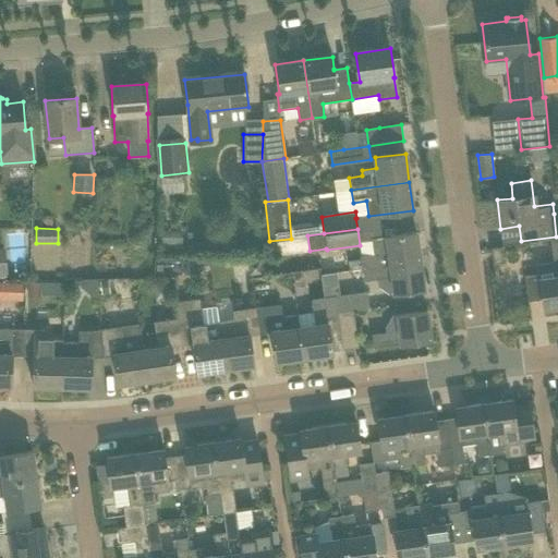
[(363,269),(421,261),(416,232),(371,238),(373,254),(361,255),(363,269)]
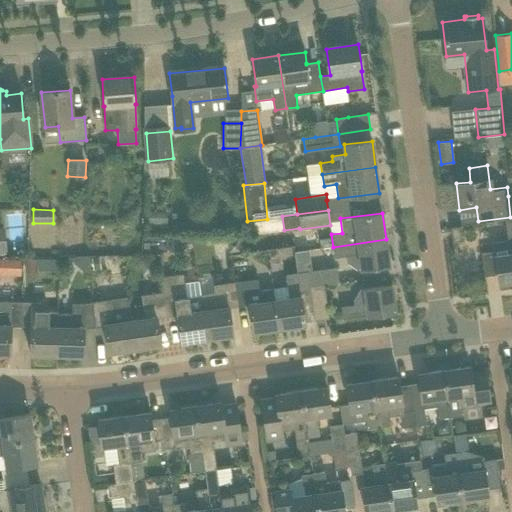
[(485,277),(485,276),(497,275),(499,284),(511,281),(511,219),(505,220),(508,241),(503,241),(494,249),(495,252),(482,254),(485,277)]
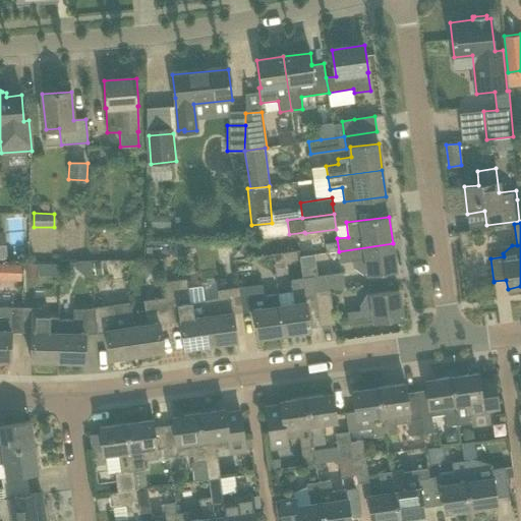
[(459,232),(460,246),(471,245),(469,230),(459,232)]
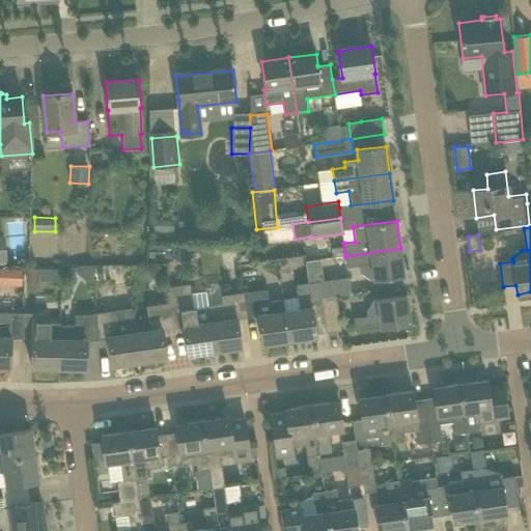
[(369,279),(374,279),(403,275),(400,248),(345,256),(346,268),(359,266),(360,272),(369,279)]
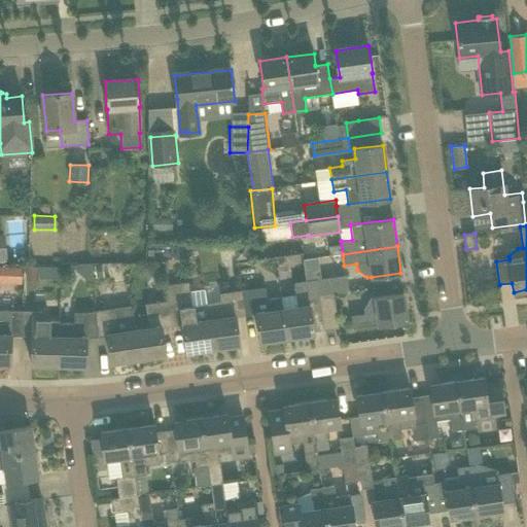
[(321,280),(319,258),(304,260),(306,282),(317,280),(321,280)]
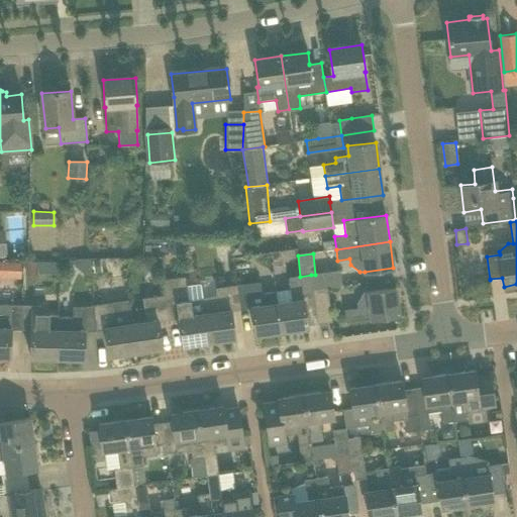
[(38,273),(38,261),(26,261),(25,275),(38,275),(38,273)]
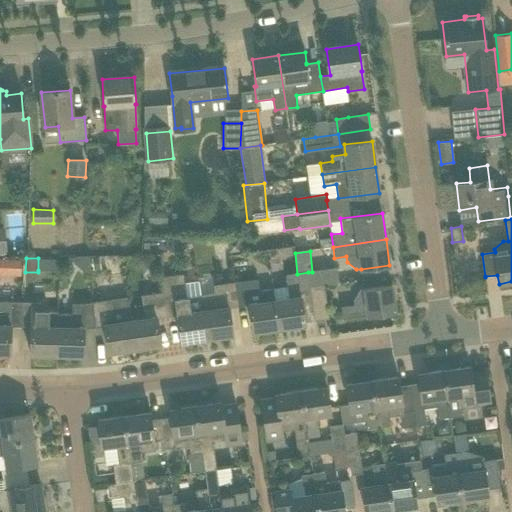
[(57,270),(57,258),(38,258),(38,270),(57,270)]
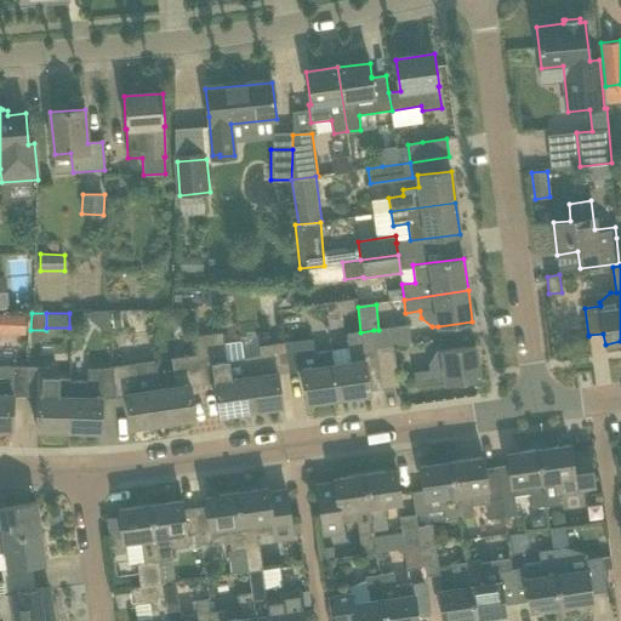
[(27,315),(11,315),(10,335),(27,335),(27,315)]
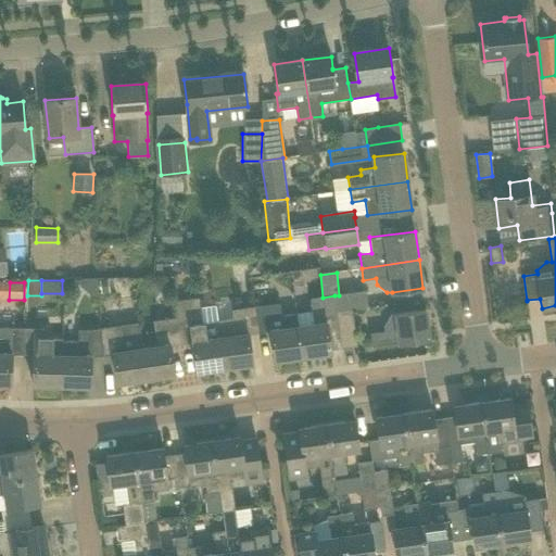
[(91,300),(98,299),(97,282),(79,282),(80,290),(91,300)]
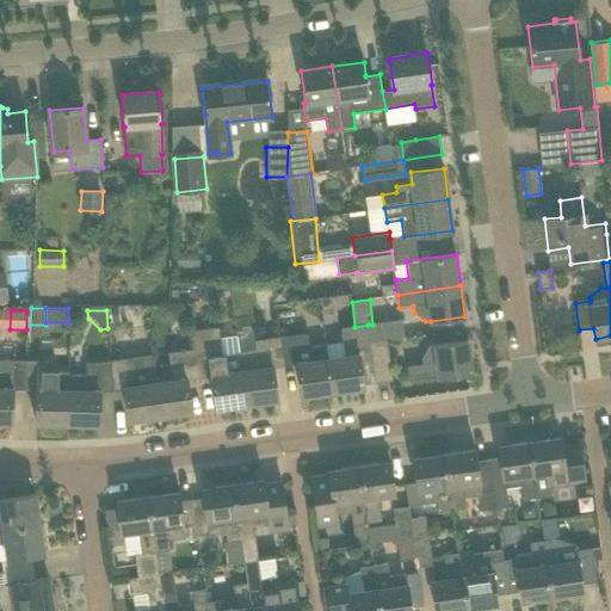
[(372,325),(368,325),(370,341),(387,339),(403,337),(401,320),(372,325)]
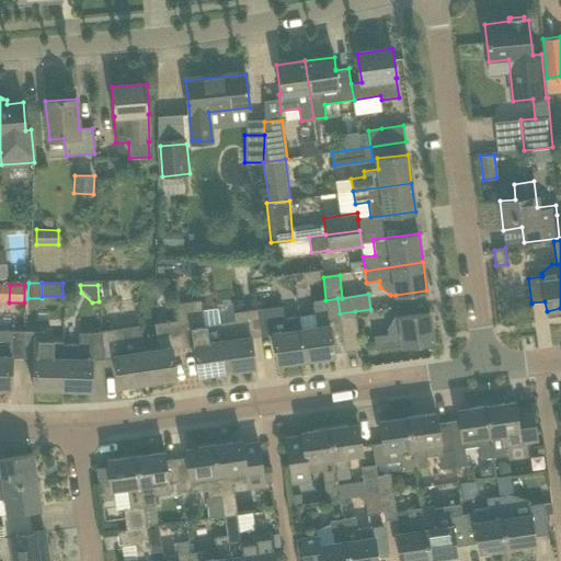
[(318,328),(301,330),(306,361),(334,356),(331,332),(342,331),(340,313),(338,298),(325,300),(313,301),(318,328)]
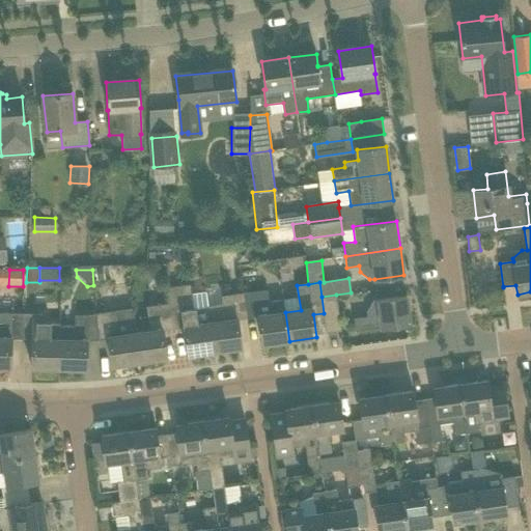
[(167,287),(169,303),(173,329),(184,327),(187,356),(214,352),(208,306),(193,309),(190,284),(167,287)]
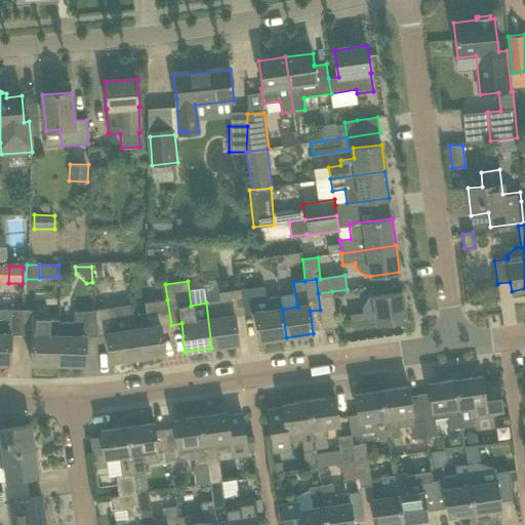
[(265,287),(242,290),(245,314),(255,313),(259,340),(286,337),(282,309),(281,295),(266,298),(265,287)]
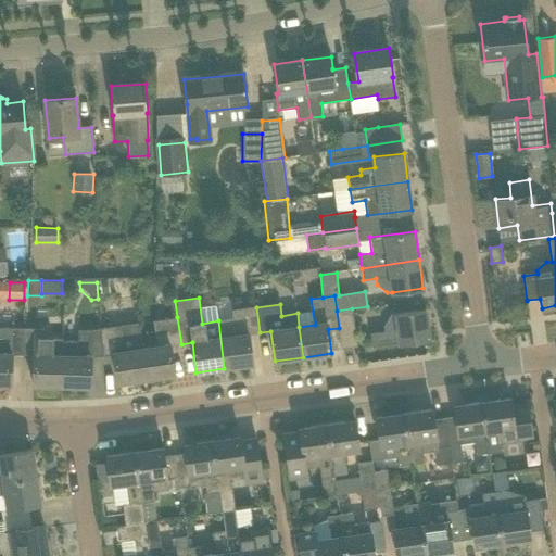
[(224,368),(253,364),(249,335),(260,332),(256,307),(232,311),(234,319),(218,320),(224,368)]
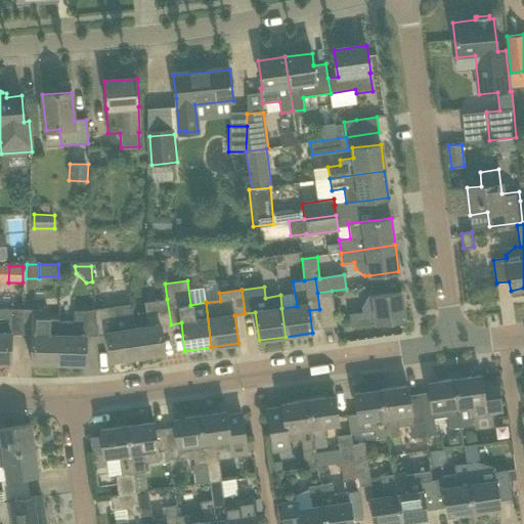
[(322,328),(337,325),(332,291),(317,293),(319,309),(322,328)]
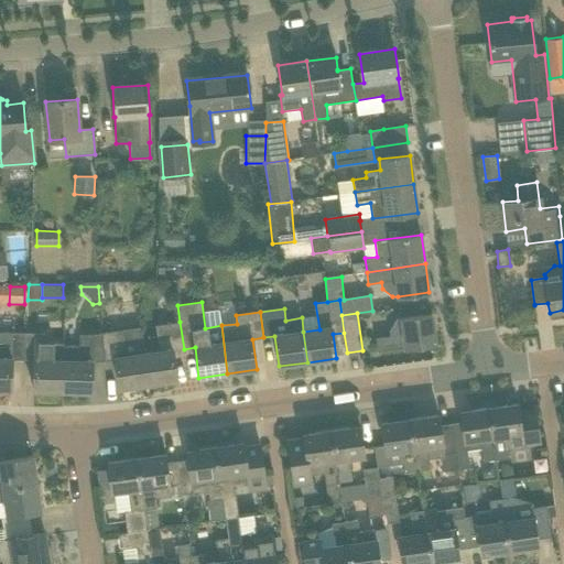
[(389,332),(390,336),(376,337),(378,351),(405,347),(405,348),(436,344),(432,314),(401,317),(398,318),(389,332)]
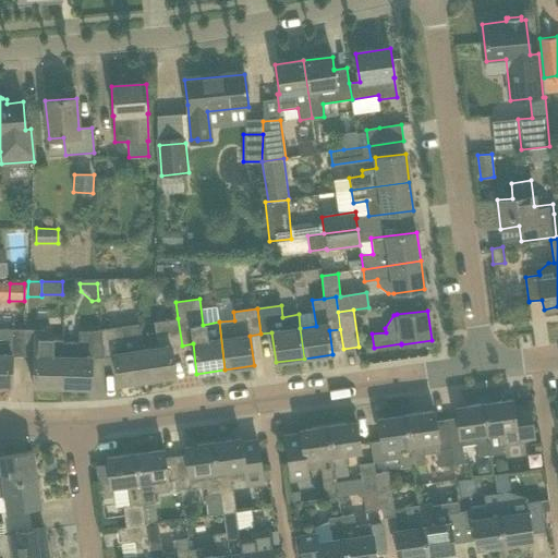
[(158,348),(142,350),(146,380),(176,377),(171,347),(182,346),(178,318),(155,322),(158,348)]
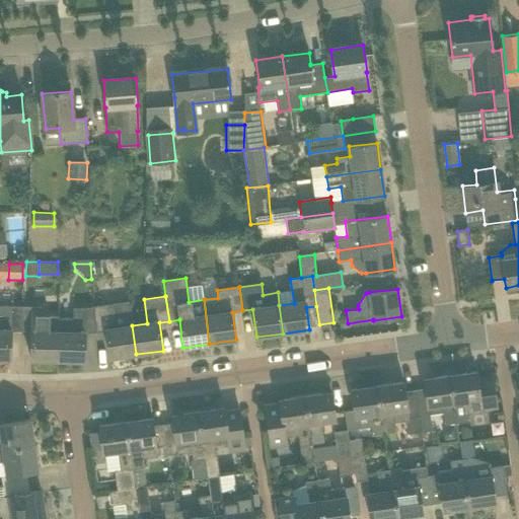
[(0,304),(0,358),(10,359),(11,330),(21,331),(22,306),(0,304)]
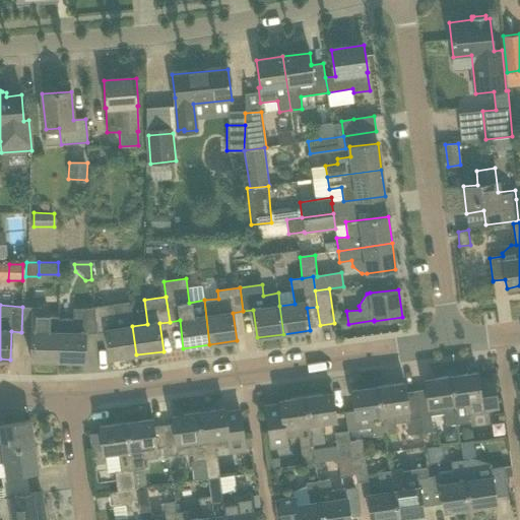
[(110,359),(136,354),(132,326),(130,311),(116,313),(115,305),(92,308),(95,333),(107,332),(110,359)]
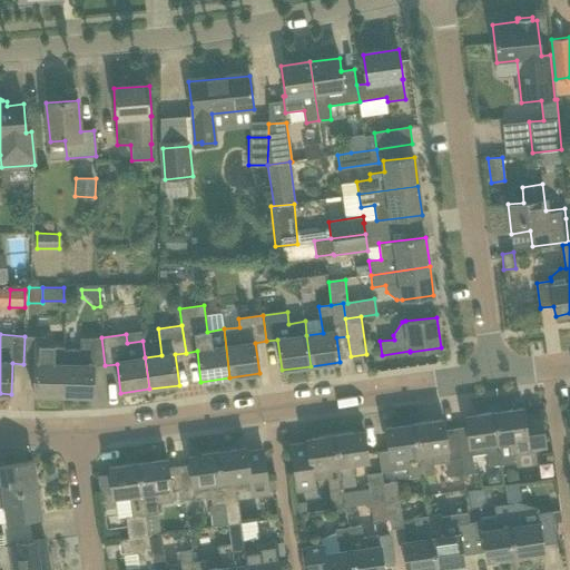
[(62,395),(64,349),(64,346),(49,345),(49,336),(25,336),(23,364),(35,364),(33,395),(62,395)]
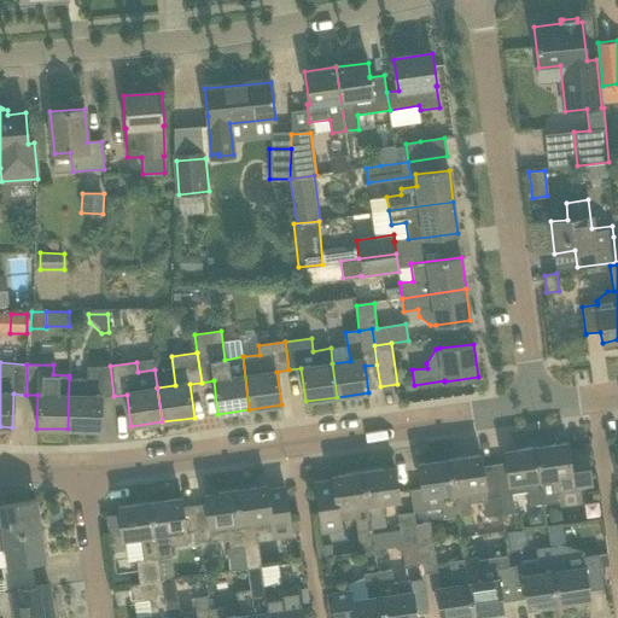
[(87,378),(69,378),(68,429),(100,430),(101,397),(114,396),(110,366),(103,367),(87,366),(87,378)]
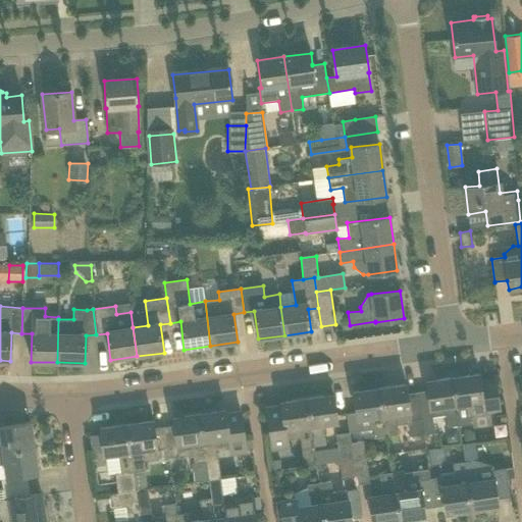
[(453,377),(460,425),(472,423),(470,413),(499,409),(494,380),(480,382),(479,374),(453,377)]
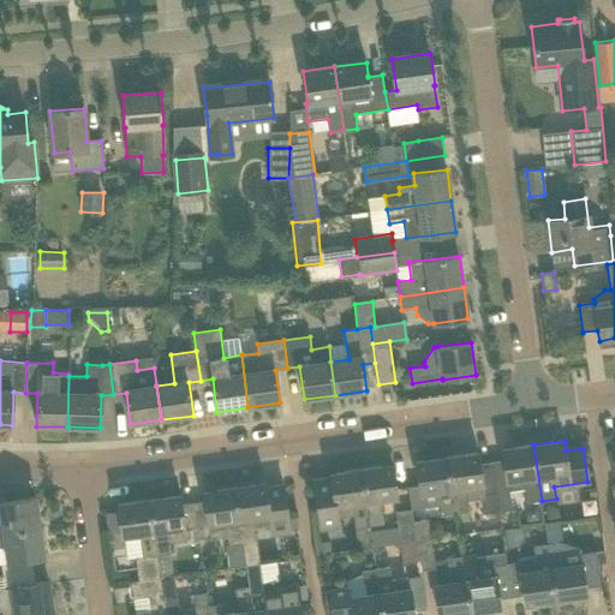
[(491,461),(499,512),(511,509),(509,491),(526,488),(529,503),(542,501),(533,445),(502,449),(503,460),(491,461)]
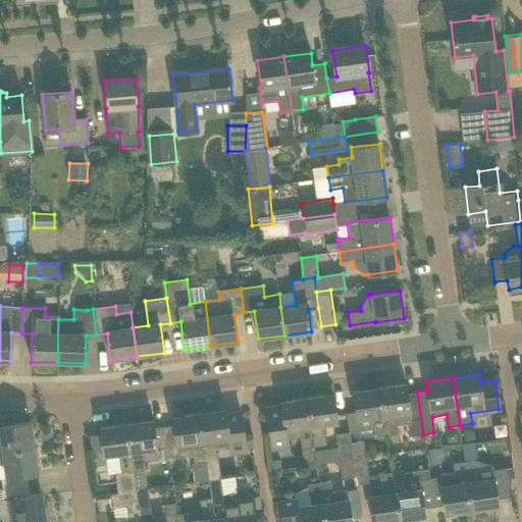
[(386,435),(396,434),(399,434),(398,424),(409,423),(410,436),(423,434),(417,392),(407,394),(406,384),(379,388),(386,435)]
